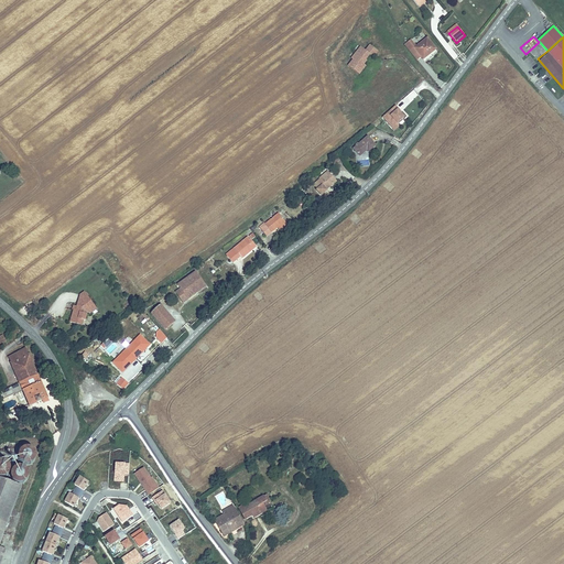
[(404,45),(412,56),(418,52),(421,57),(423,60),(435,50),(426,39),(415,47),(411,41),(404,45)]
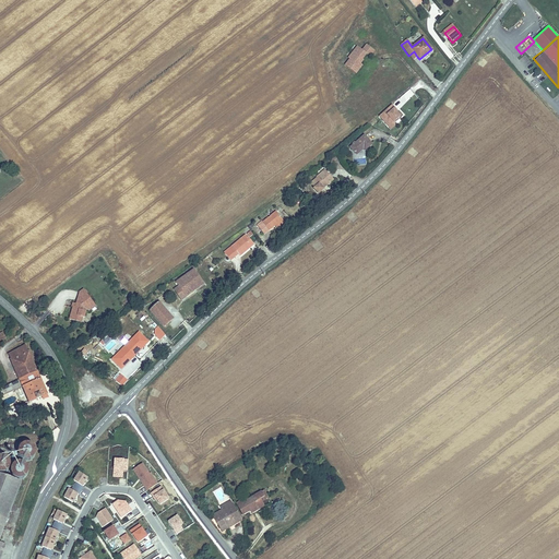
[(349,61),(345,67),(356,75),(363,67),(360,66),(359,64),(361,60),(366,56),(369,58),(373,52),(366,46),(361,52),(358,50),(355,56),(353,54),(347,59),(349,61)]
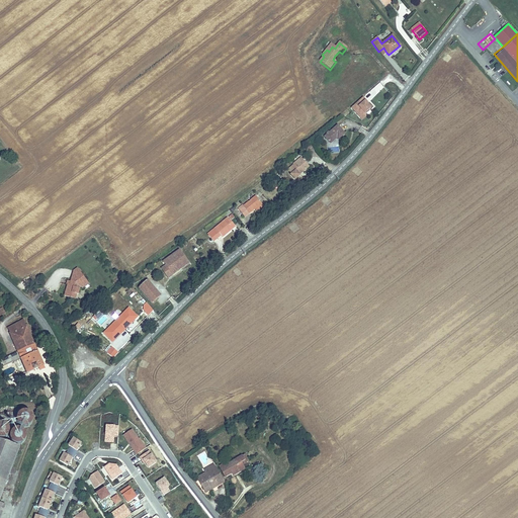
[(362,97),(350,108),(359,117),(365,112),(370,108),(366,104),(364,101),(365,100),(362,97)]
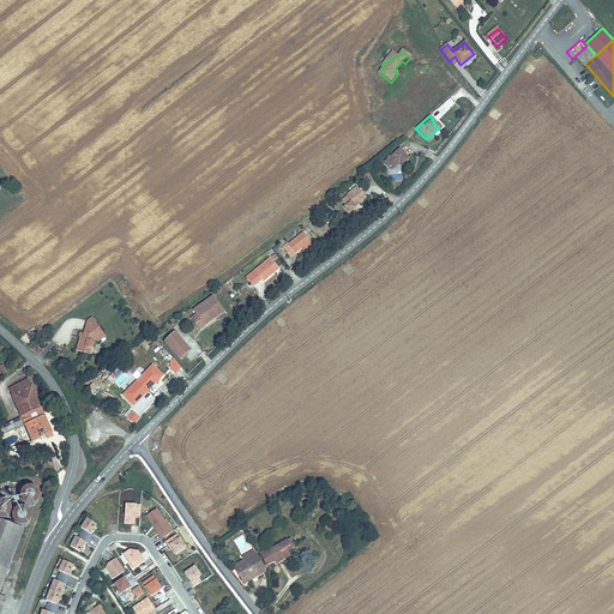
[(401,150),(385,162),(392,170),(399,164),(402,167),(409,160),(401,150)]
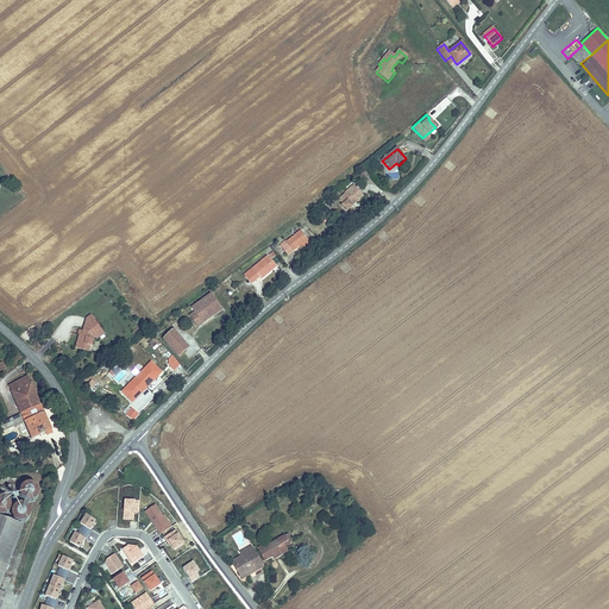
[(347,195),(339,201),(344,206),(343,207),(349,213),(353,208),(352,206),(356,202),(357,203),(364,196),(357,188),(353,190),(352,189),(346,194),(347,195)]
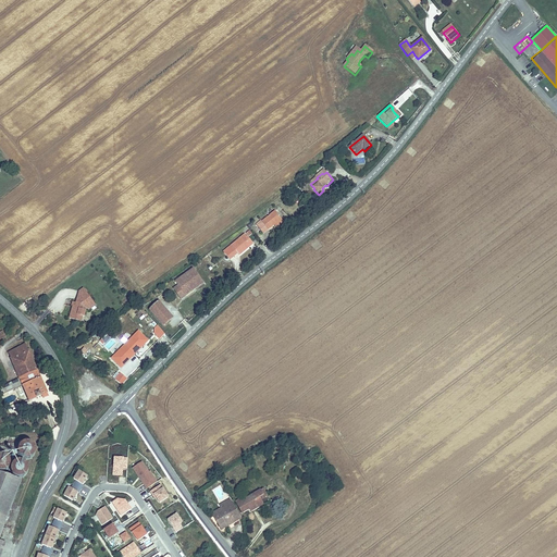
[(263,226),(259,230),(265,237),(283,223),(275,213),(262,224),(263,226)]
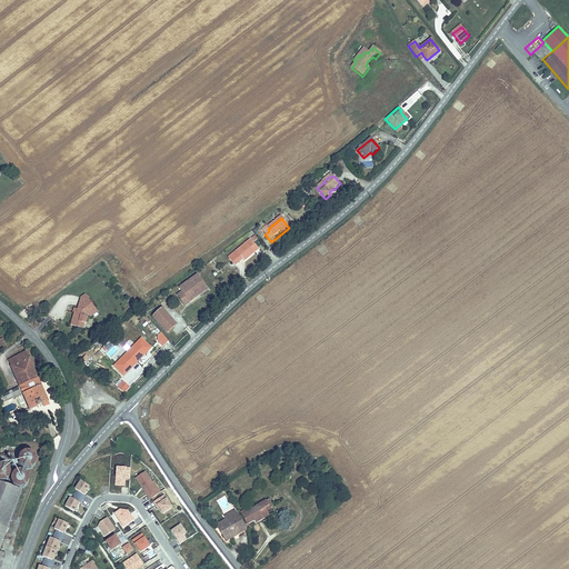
[(252,240),(236,253),(243,263),(245,265),(249,261),(248,259),(256,253),(257,256),(261,252),(252,240)]
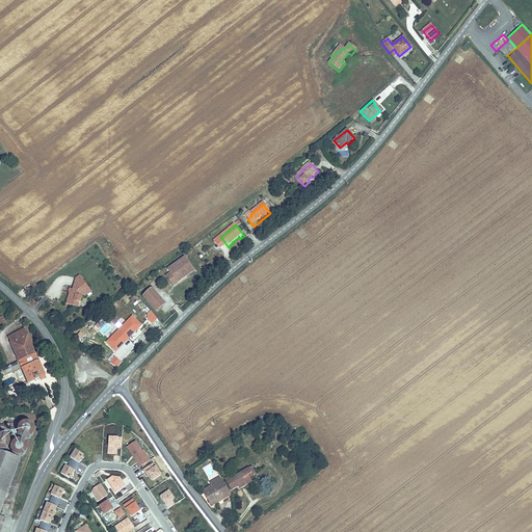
[(220,237),(216,239),(223,249),(228,246),(220,237)]
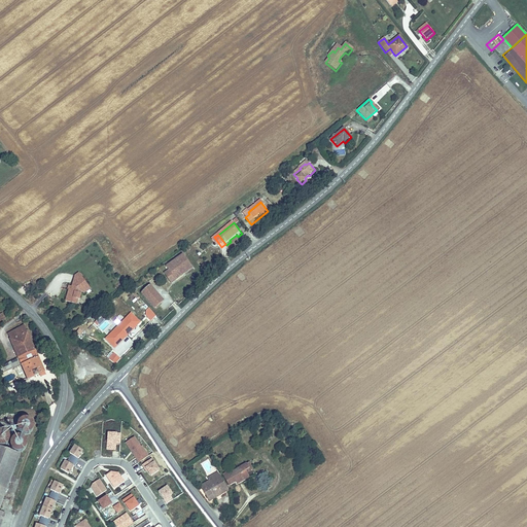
[(221,247),(214,237),(209,241),(216,251),(221,247)]
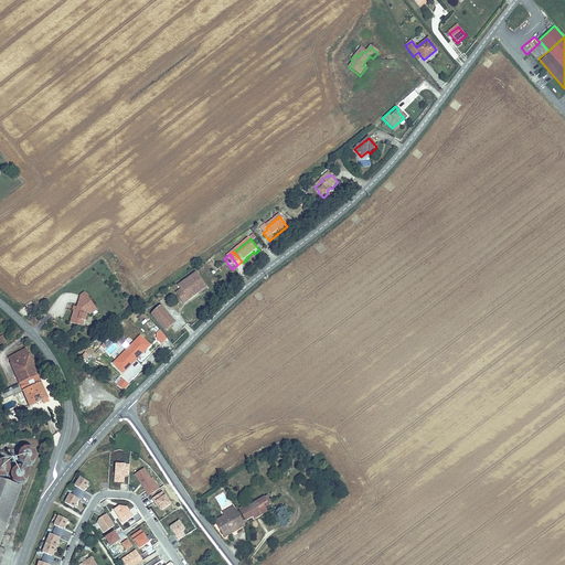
[(196,276),(178,288),(188,304),(206,290),(196,276)]
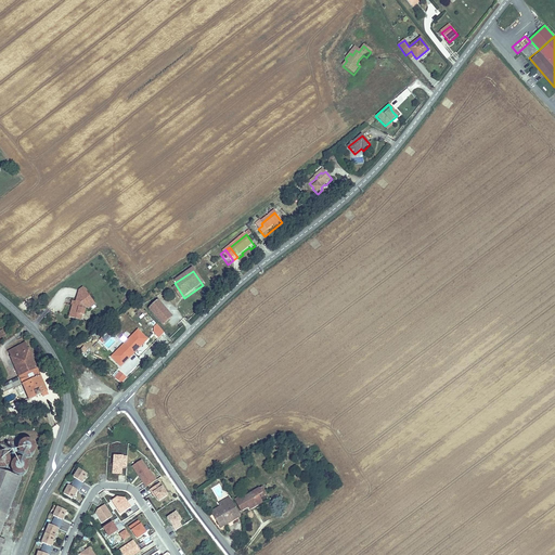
[(69,315),(80,319),(82,313),(84,314),(87,306),(93,300),(87,291),(79,288),(76,300),(75,304),(73,304),(69,315)]
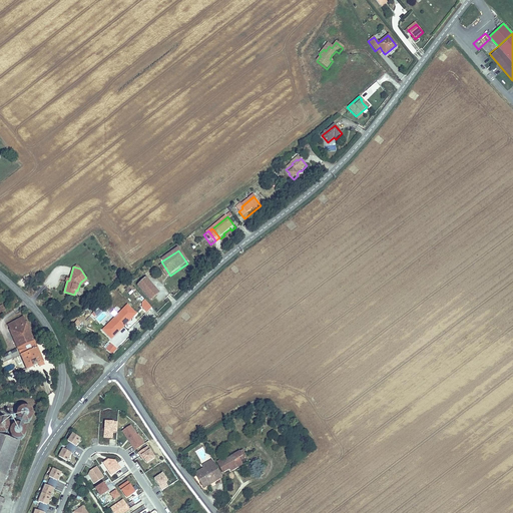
[(138,273),(128,280),(131,283),(140,276),(138,273)]
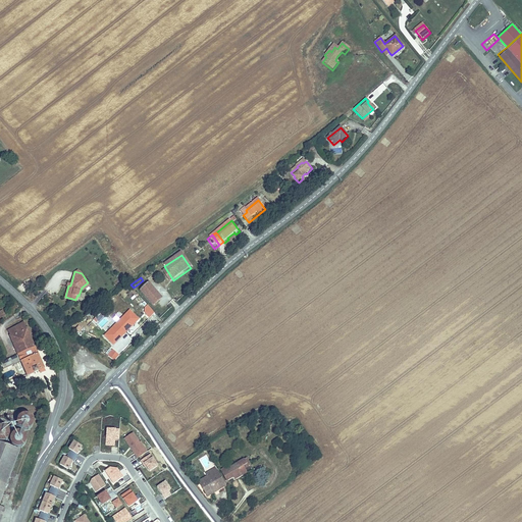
[(148,282),(140,291),(154,307),(162,299),(148,282)]
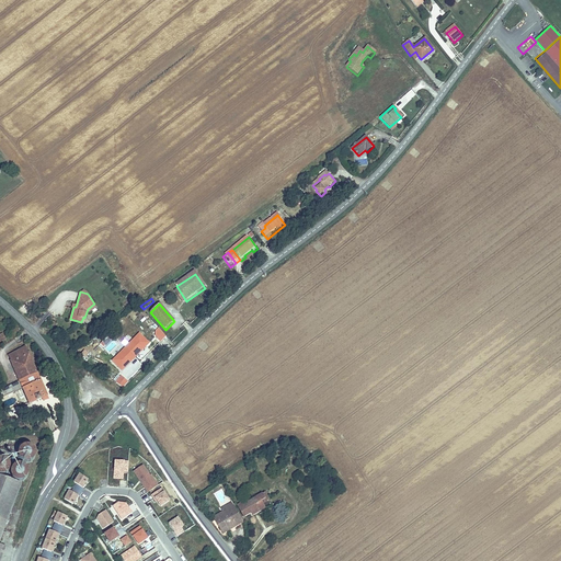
[(167,338),(161,331),(156,336),(161,343),(167,338)]
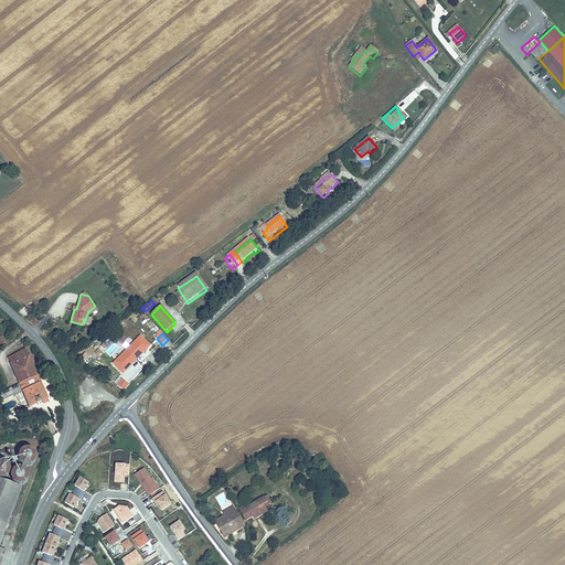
[(150,348),(140,338),(127,352),(137,362),(140,358),(139,358),(146,351),(147,352),(150,348)]
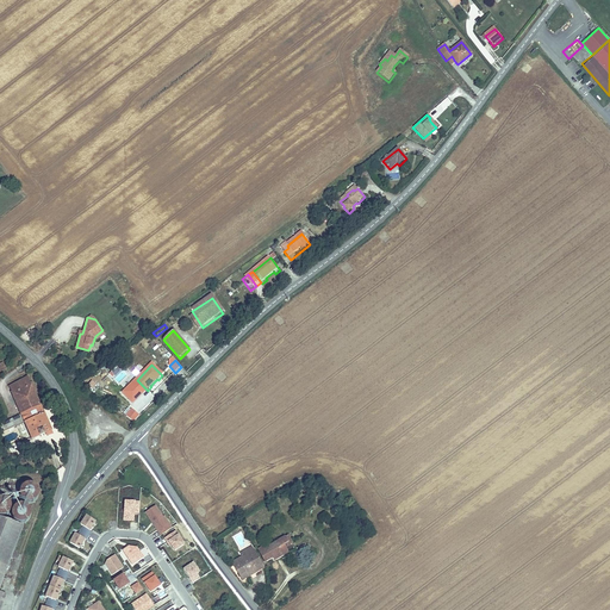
[(4,388),(16,416),(36,408),(24,380),(4,388)]
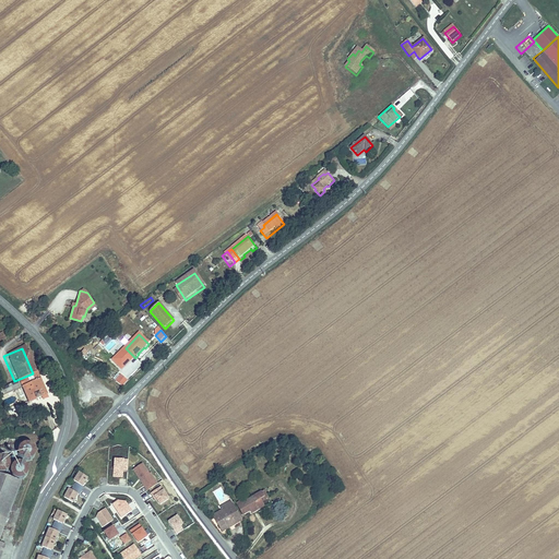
[(135,358),(126,348),(111,361),(121,371),(126,368),(125,367),(131,360),(132,361),(135,358)]
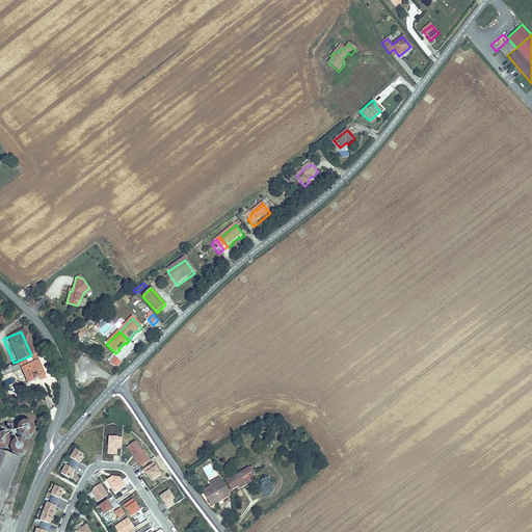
[(31,355),(14,363),(24,386),(36,379),(37,382),(43,380),(31,355)]
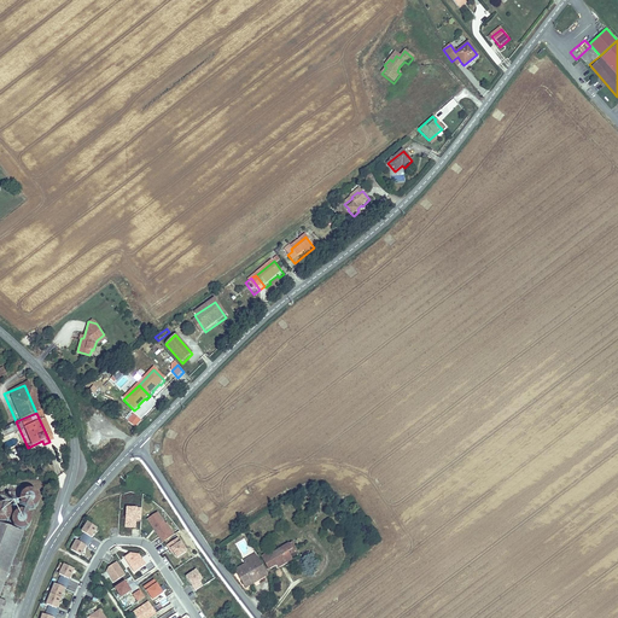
[(135,430),(143,424),(135,418),(128,425),(135,430)]
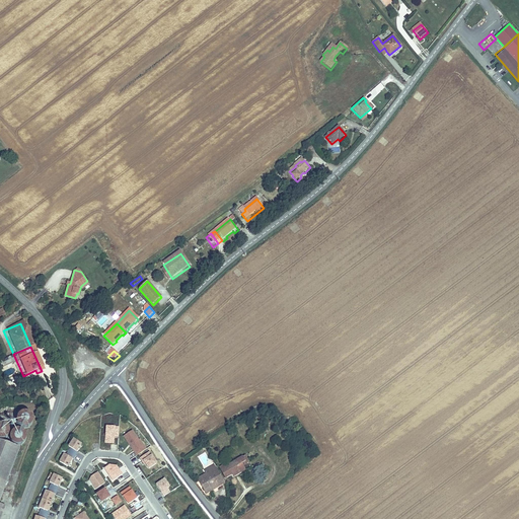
[(3,366),(0,367),(0,372),(1,376),(4,375),(6,380),(14,377),(11,369),(6,371),(3,366)]
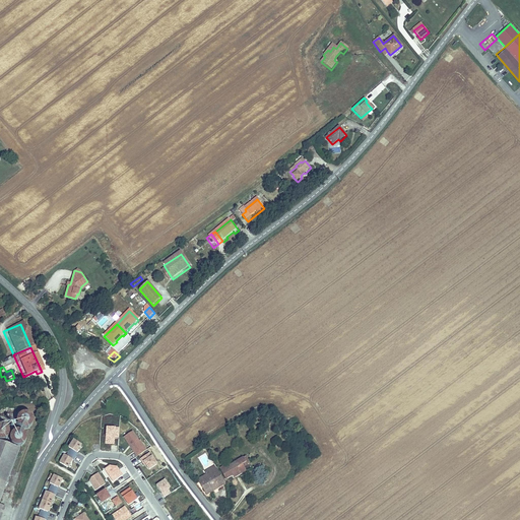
[(9,407),(5,407),(2,410),(1,412),(0,415),(1,418),(3,421),(5,424),(7,425),(11,424),(14,421),(16,418),(17,414),(15,410),(12,407),(9,407)]
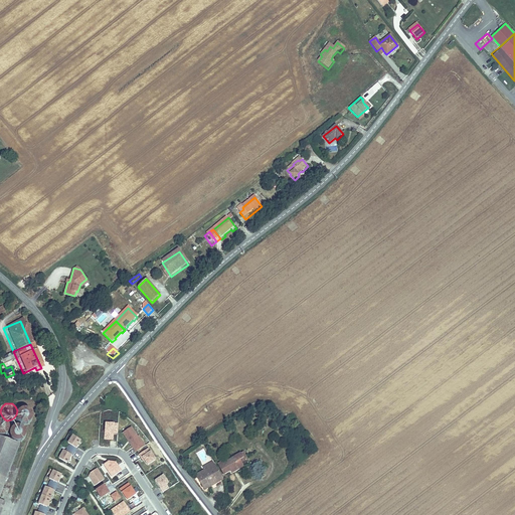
[(19,413),(17,416),(18,421),(20,424),(24,426),(28,426),(32,424),(34,420),(34,416),(33,413),(31,412),(29,410),(25,409),(22,410),(19,413)]
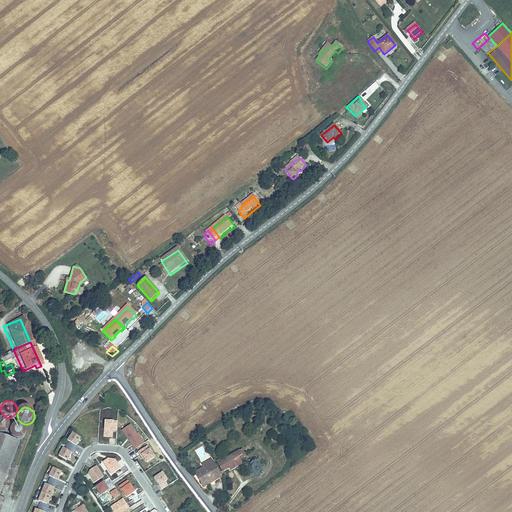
[(0,433),(4,434),(7,433),(9,429),(10,426),(9,421),(5,418),(0,418),(0,433)]
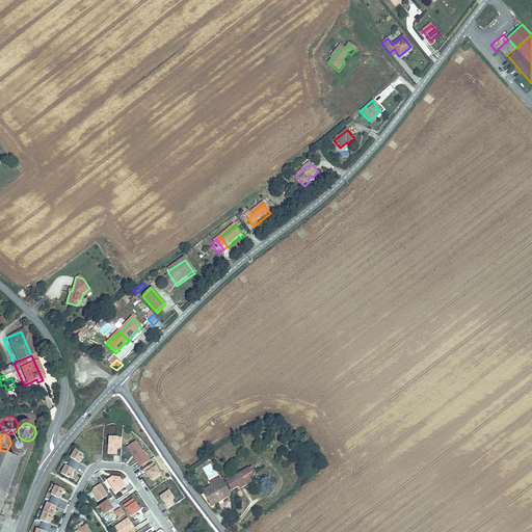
[(11,447),(11,452),(14,455),(17,458),(21,458),(25,456),(28,453),(28,448),(27,445),(24,443),(19,441),(15,443),(11,447)]
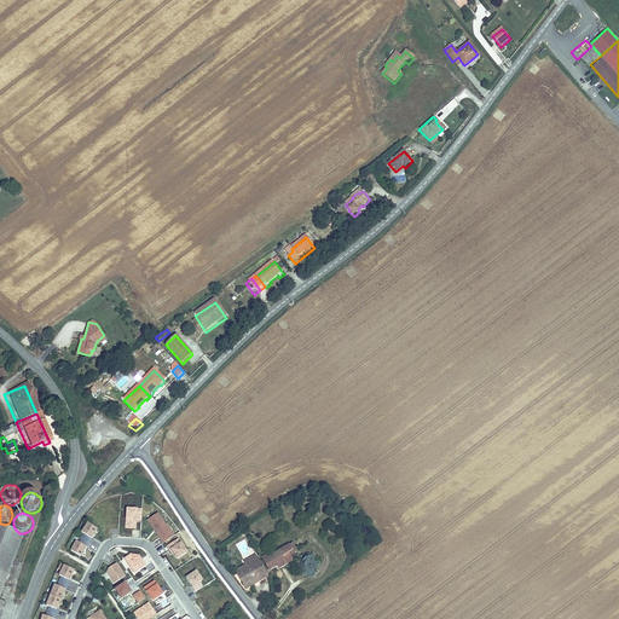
[(165,526),(157,514),(148,521),(154,530),(155,528),(156,532),(155,532),(162,544),(174,538),(166,526),(165,526)]
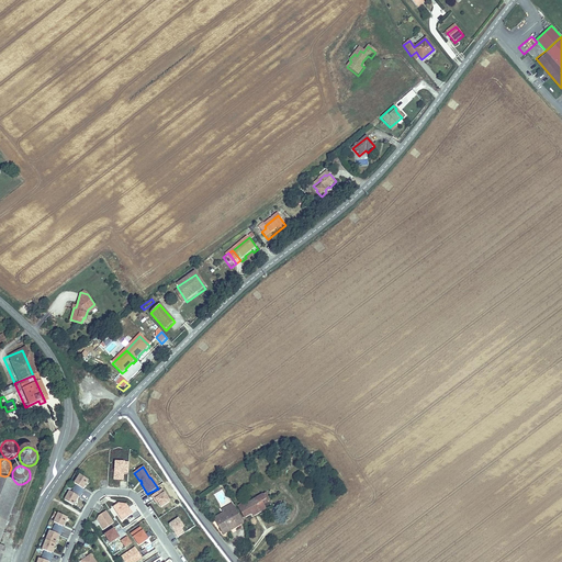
[(71,504),(77,495),(78,496),(82,489),(81,487),(87,480),(79,474),(74,482),(76,484),(70,492),(68,490),(63,498),(71,504)]
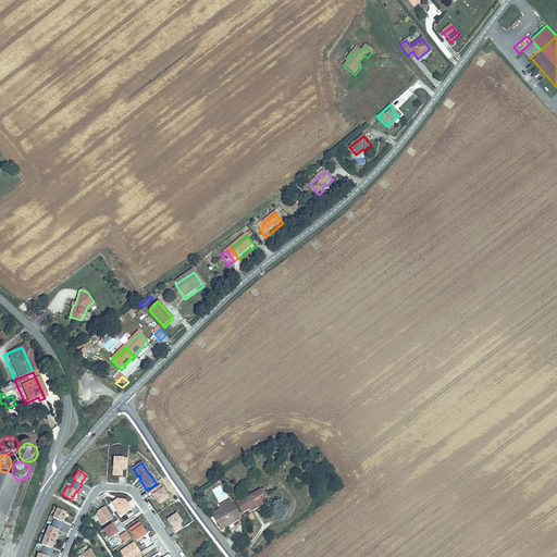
[(0,533),(20,481),(0,473),(0,533)]
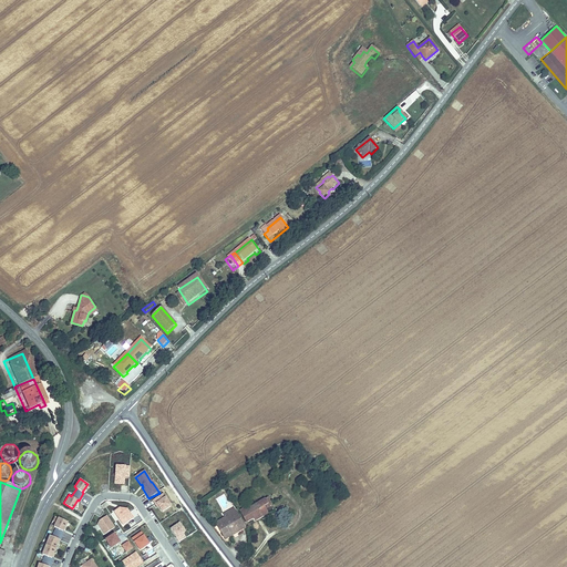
[(171,507),(163,495),(152,502),(155,505),(156,505),(158,508),(162,513),(171,507)]
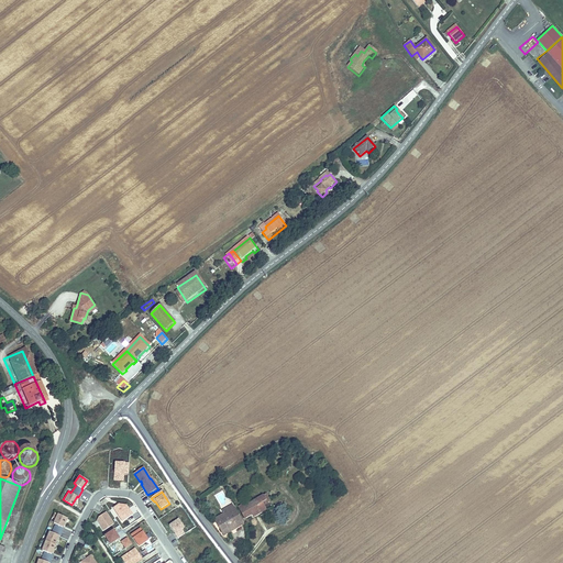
[(269,492),(266,495),(269,500),(265,503),(267,506),(275,500),(269,492)]
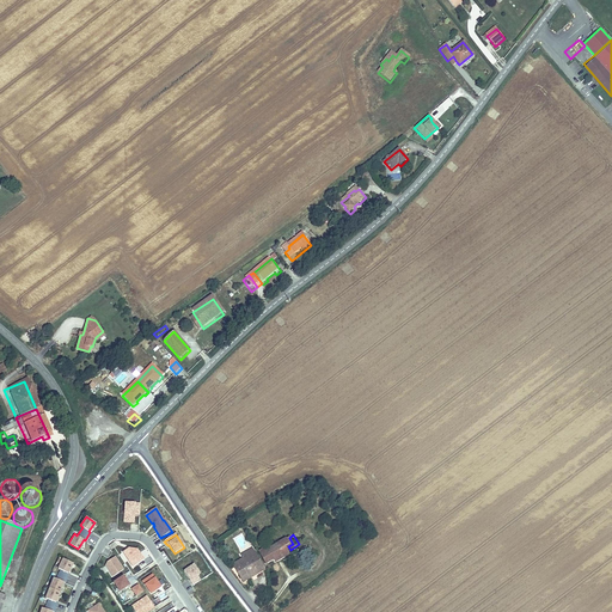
[(270,563),(277,560),(279,558),(277,555),(280,554),(282,560),(293,554),(291,550),(288,546),(293,544),(289,538),(270,549),(269,546),(262,550),(270,563)]
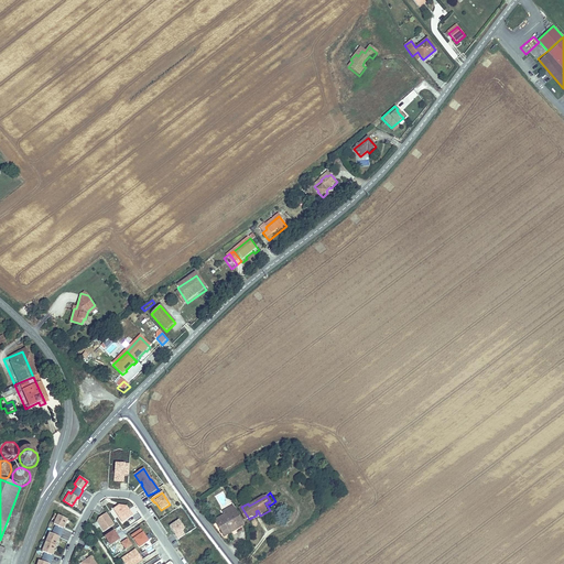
[(131,517),(126,508),(117,506),(112,509),(121,523),(131,517)]
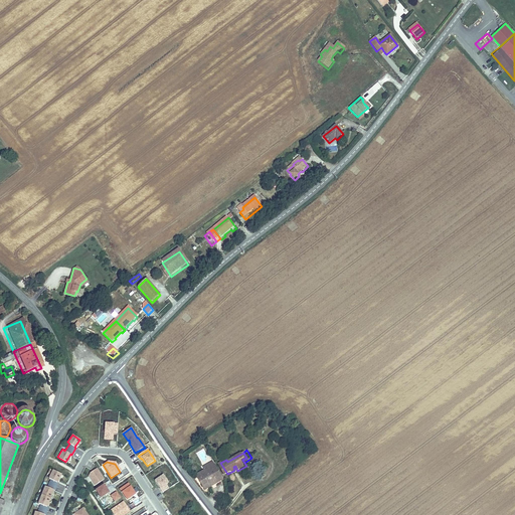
[(217,463),(196,475),(201,482),(204,481),(208,488),(226,478),(217,463)]
